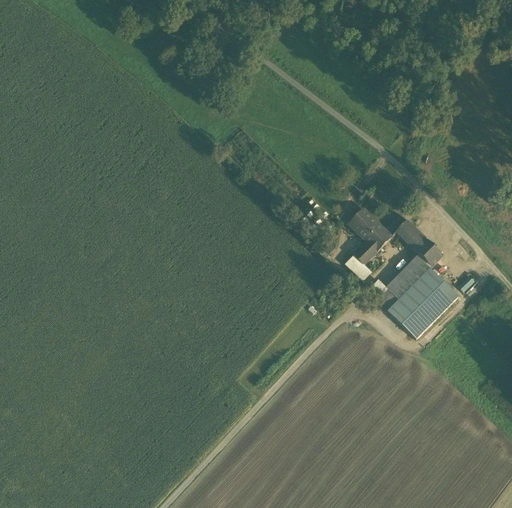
[(367,241),(377,251),(393,235),(392,234),(385,227),(364,207),(348,223),(367,241)]
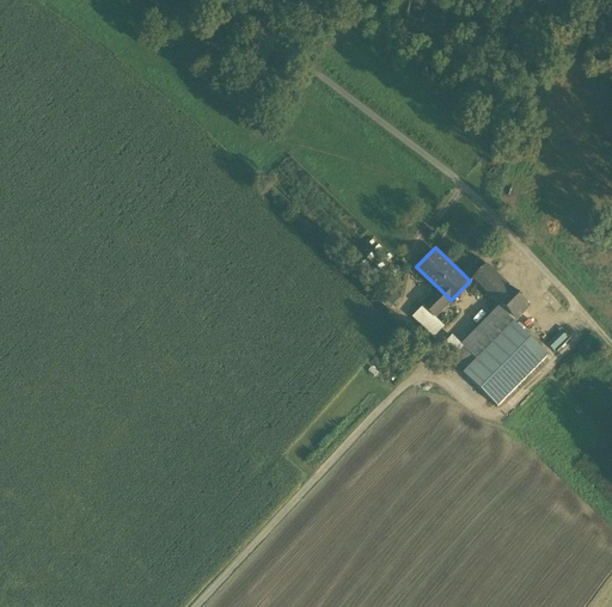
[(469,280),(472,276),(487,262),(478,253),(460,271),(469,280)]
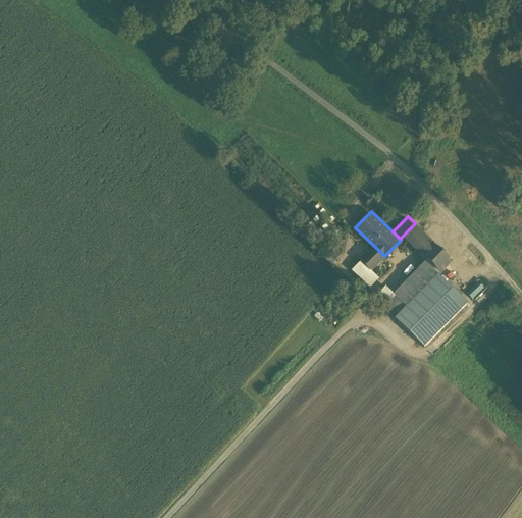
[(452,260),(415,223),(403,236),(426,259),(439,272),(452,260)]
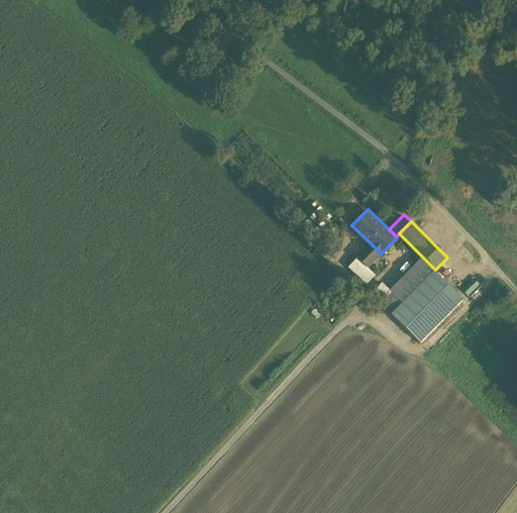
[(349,266),(366,283),(375,274),(368,267),(381,253),(371,243),(349,266)]
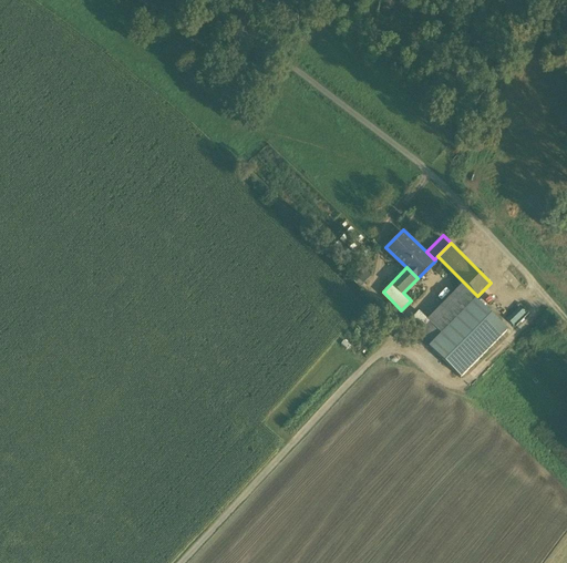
[(349,274),(361,285),(366,279),(354,268),(349,274)]
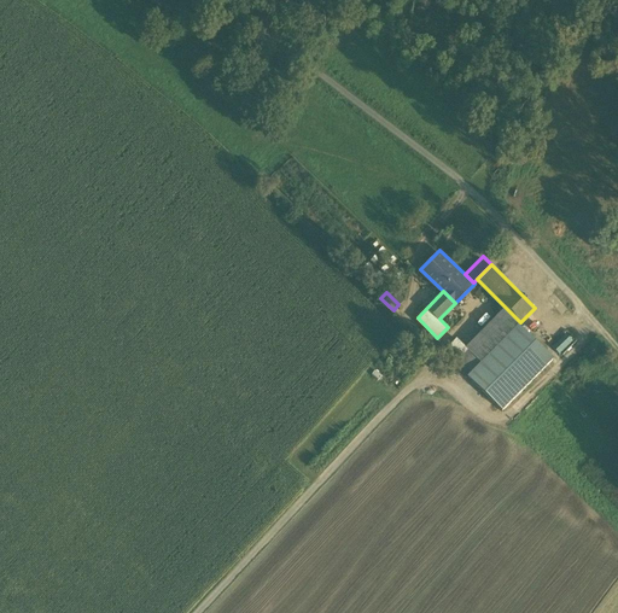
[(505,307),(465,344),(481,361),(519,323),(520,322),(505,307)]
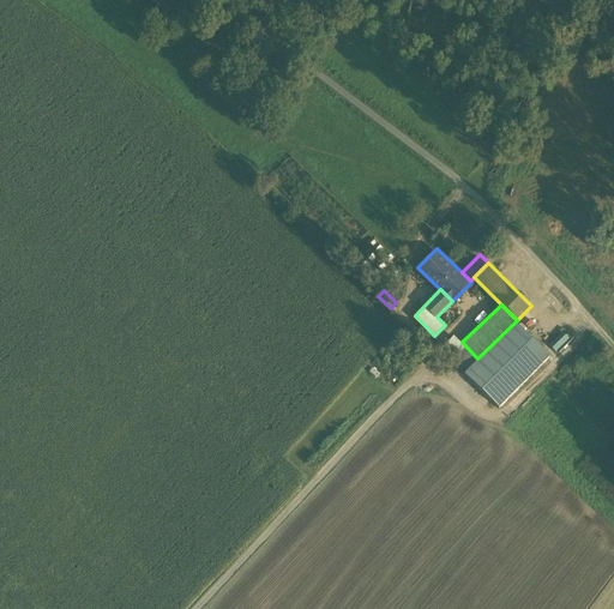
[(516,321),(477,359),(467,369),(465,372),(499,404),(549,354),(516,321)]
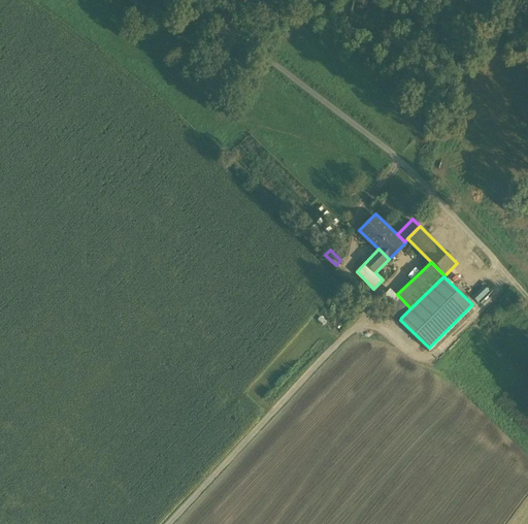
[(483,283),(470,292),(476,300),(489,291),(483,283)]
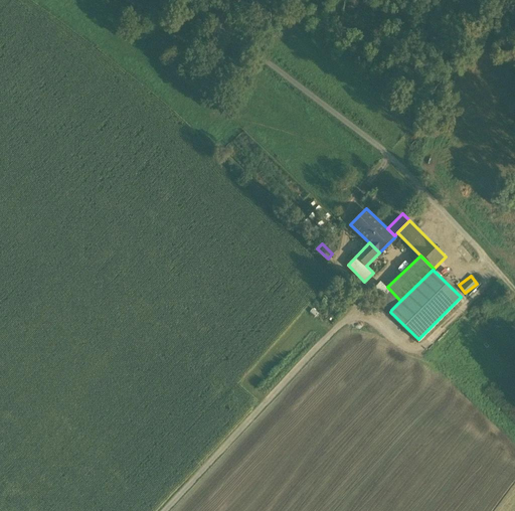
[(372,290),(391,310),(400,301),(387,287),(381,281),(372,290)]
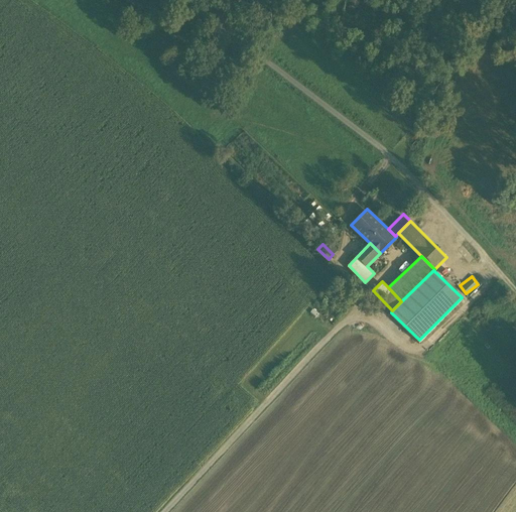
[(216,407),(211,414),(220,422),(226,415),(216,407)]
